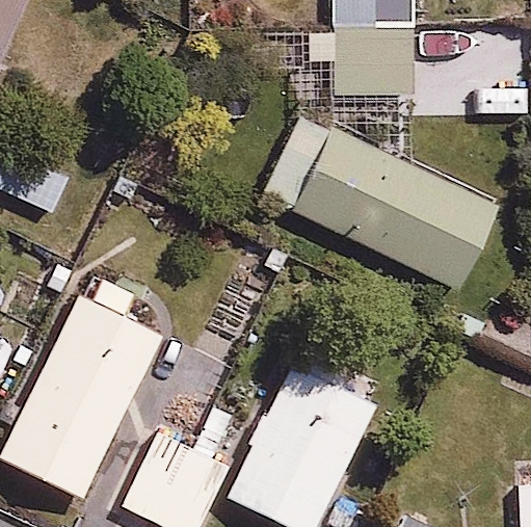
[(414,0),(333,0),(334,23),(415,21),(414,0)]
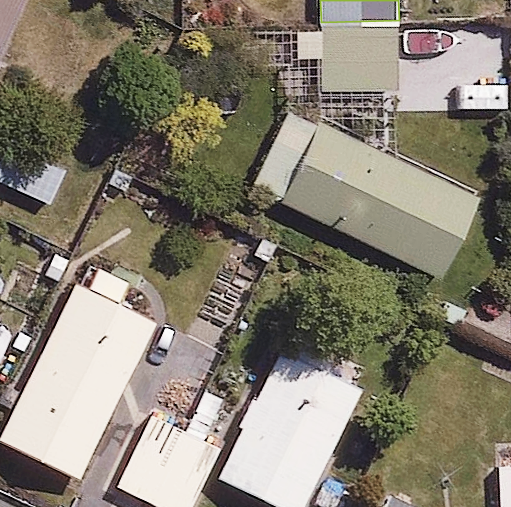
[(321,22),(296,23),(297,60),(322,60),(323,91),(400,89),(400,58),(399,20),(321,22)]
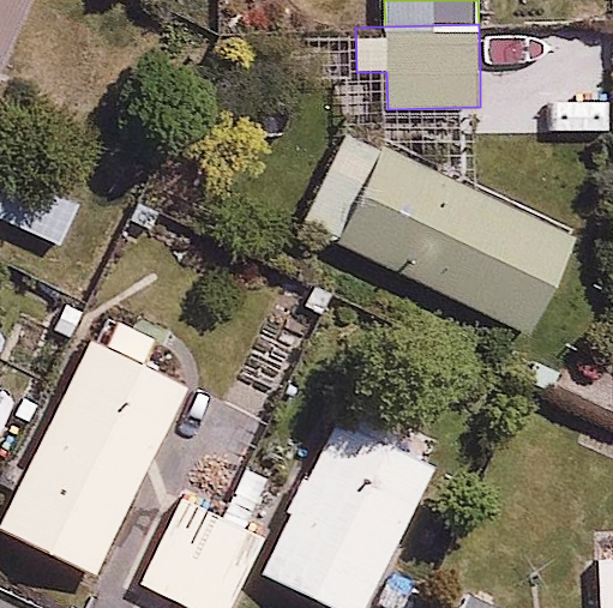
[(480,70),(480,107),(481,134),(587,132),(586,67),(480,70)]
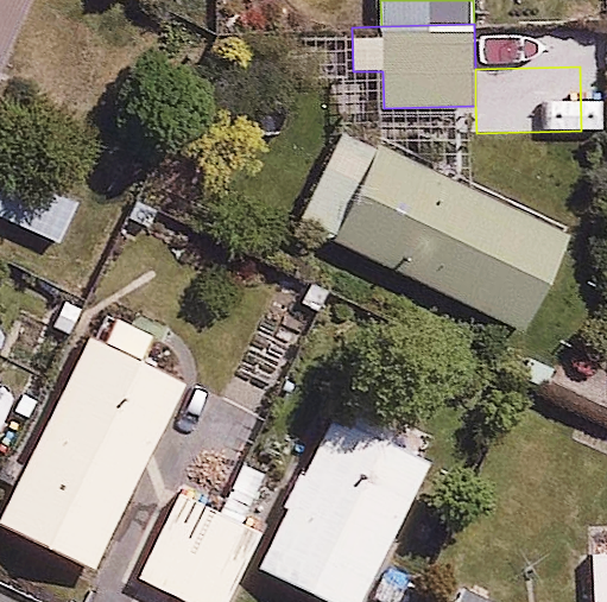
[(573,234),(345,133),(302,229),(531,330),(573,234)]
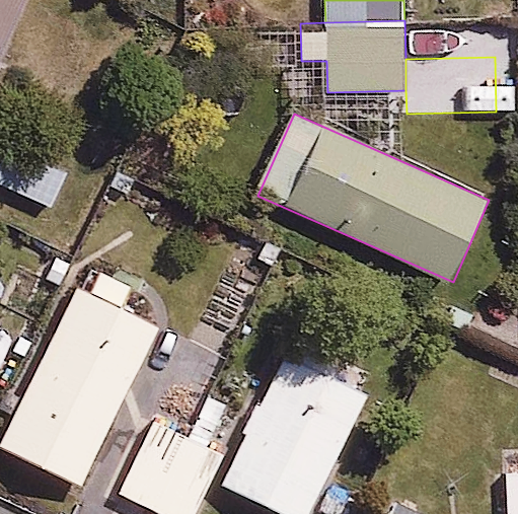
[(6,140),(0,151),(0,184),(50,209),(68,170),(6,140)]
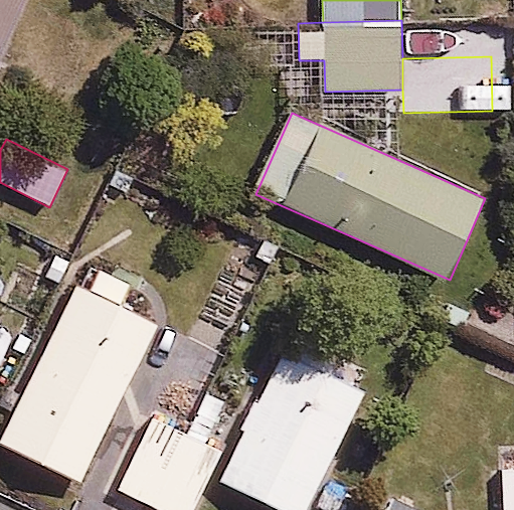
[(91,294),(73,286),(0,443),(82,482),(156,324),(118,306),(129,283),(102,270),(91,294)]
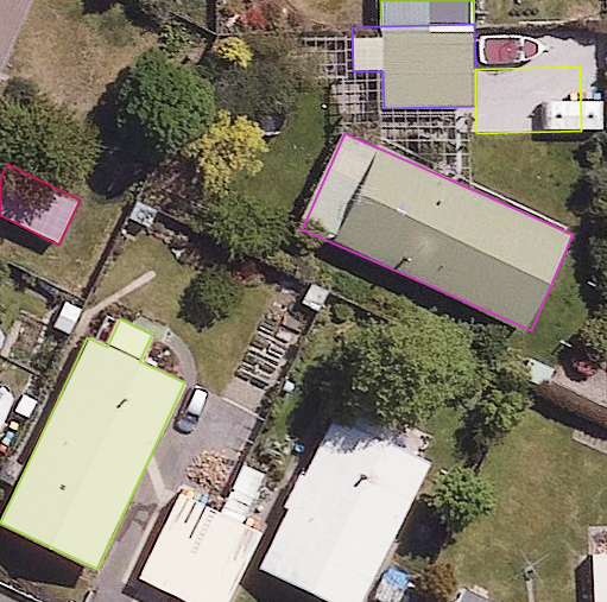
[(346,420),(329,413),(261,566),(342,601),(362,601),(427,460),(392,444),(404,417),(358,395),(346,420)]
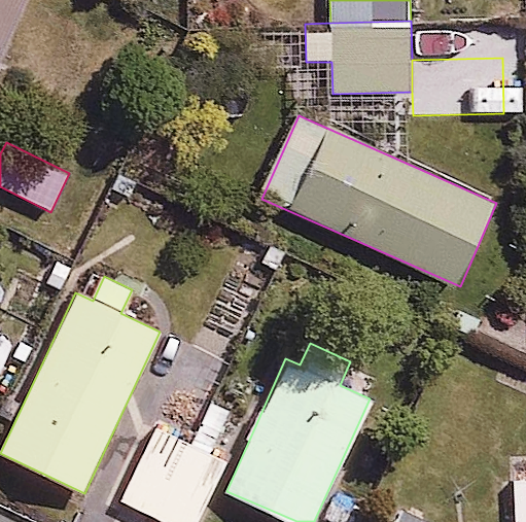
[(196,521),(226,460),(156,426),(119,501),(161,521),(196,521)]
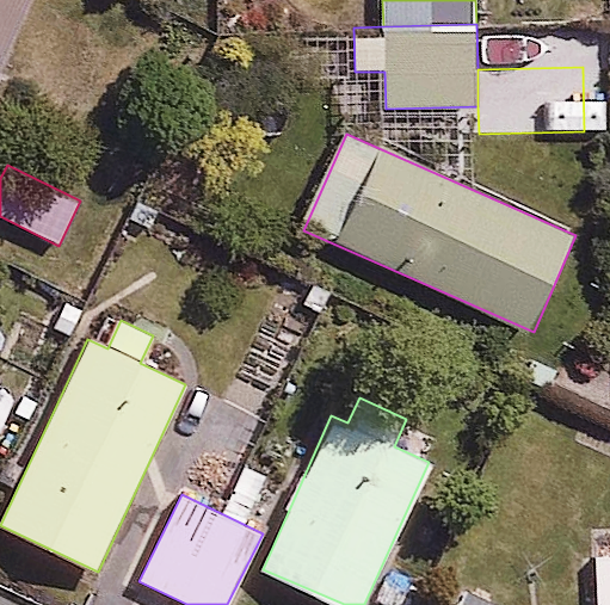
[(609,604),(609,556),(599,557),(601,604),(609,604)]
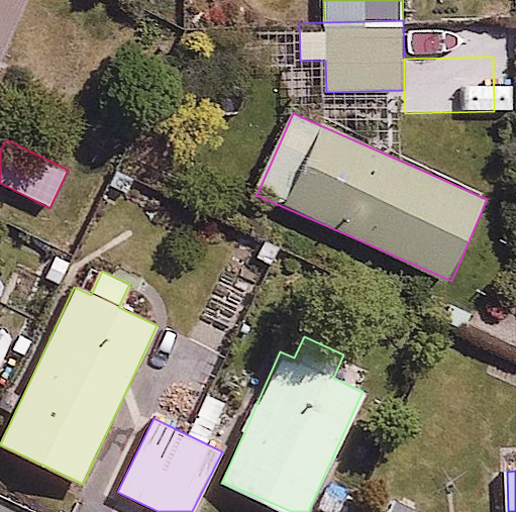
[(416,511),(392,500),(386,511),(416,511)]
